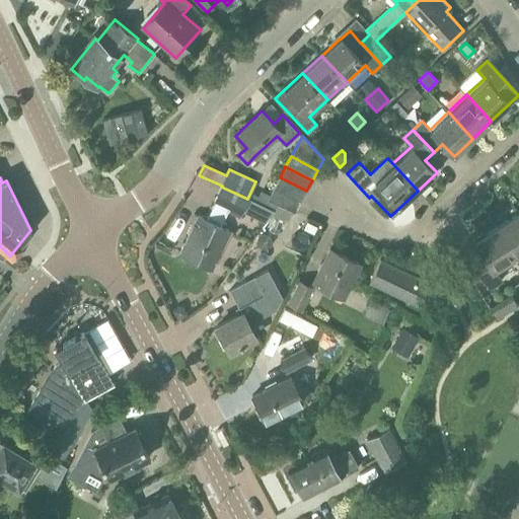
[(301,202),(306,191),(280,177),(274,188),(301,202)]
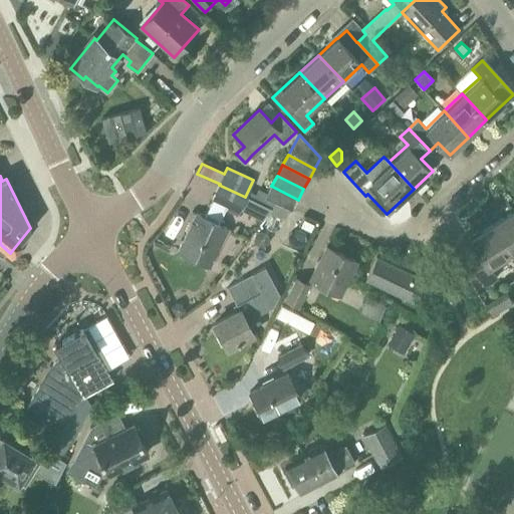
[(219,185),(211,201),(214,203),(226,209),(237,214),(245,197),(219,185)]
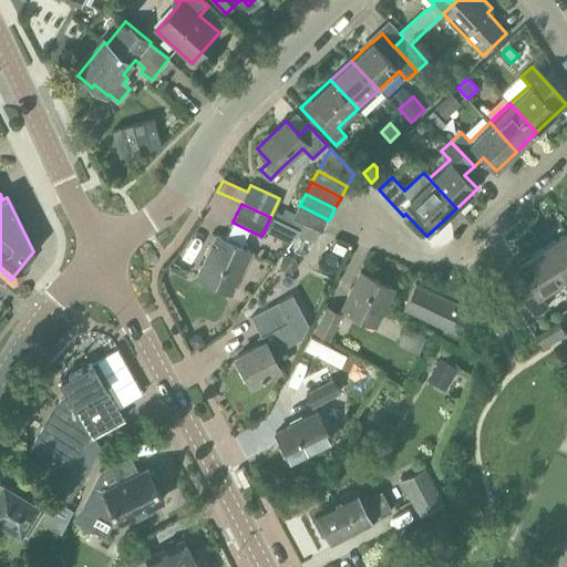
[(323,232),(329,220),(299,205),(292,218),(323,232)]
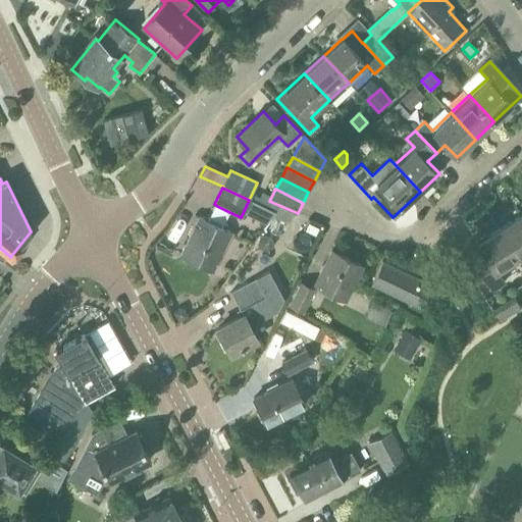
[(217,206),(211,216),(216,219),(224,222),(229,212),(217,206)]
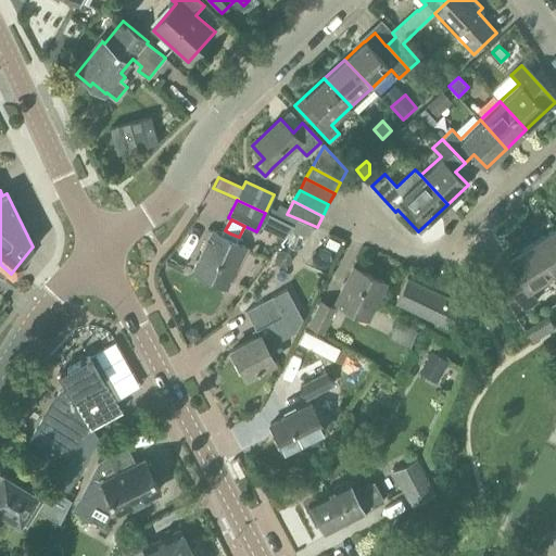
[(531,242),(553,275),(555,273),(555,230),(554,228),(531,242)]
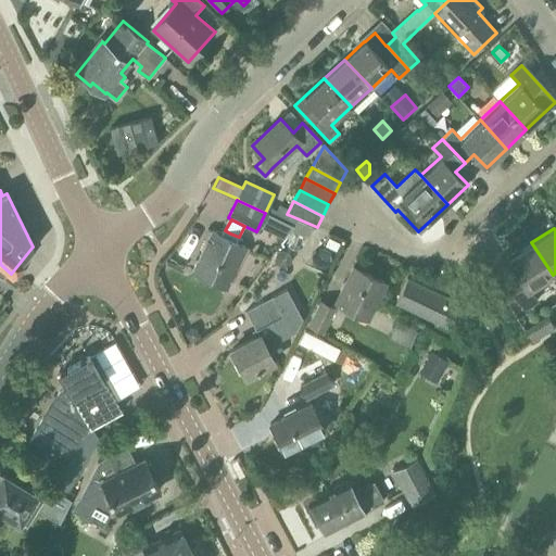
[(212,231),(193,272),(228,289),(248,248),(237,242),(239,237),(230,234),(225,230),(223,236),(212,231)]
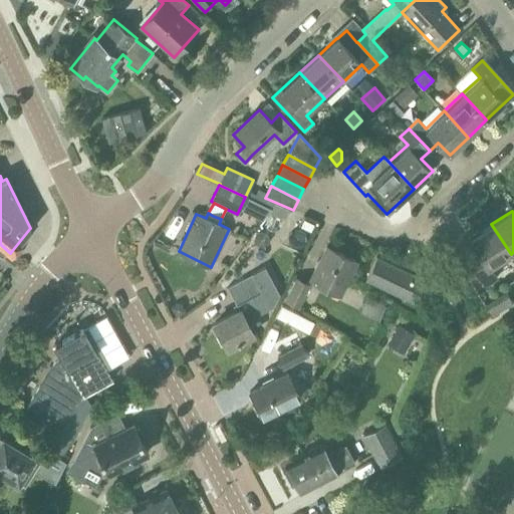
[(499,283),(496,278),(490,268),(511,254),(491,224),(470,238),(480,253),(469,259),(489,289),(499,283)]
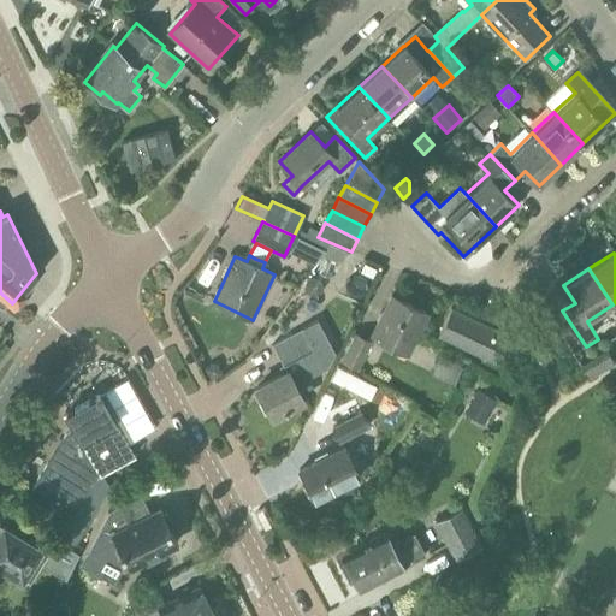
[(304,283),(304,289),(308,294),(318,295),(323,291),(324,285),(319,280),(311,279),(304,283)]
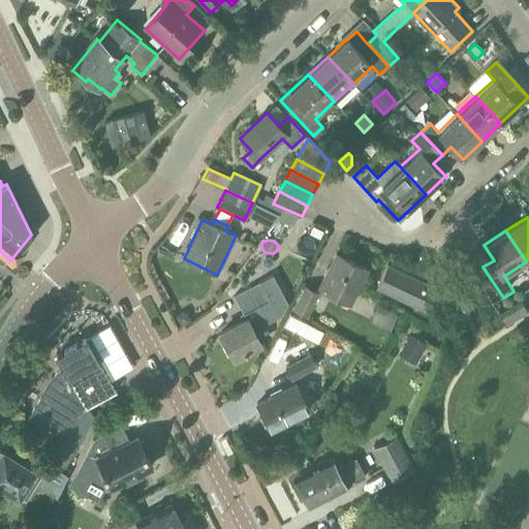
[(368,270),(337,253),(319,288),(336,297),(339,291),(352,299),(368,270)]
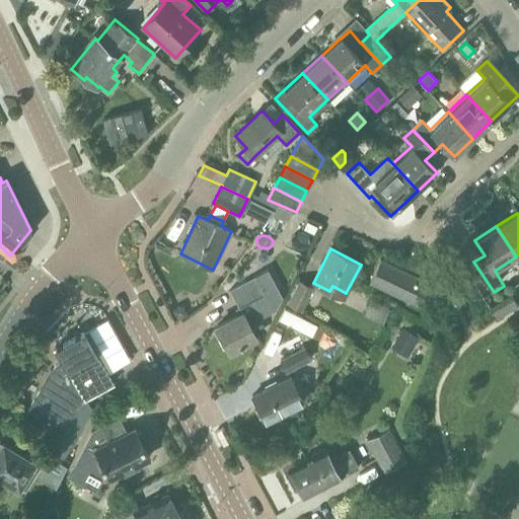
[(419,308),(420,305),(430,284),(380,261),(370,281),(408,299),(406,302),(419,308)]
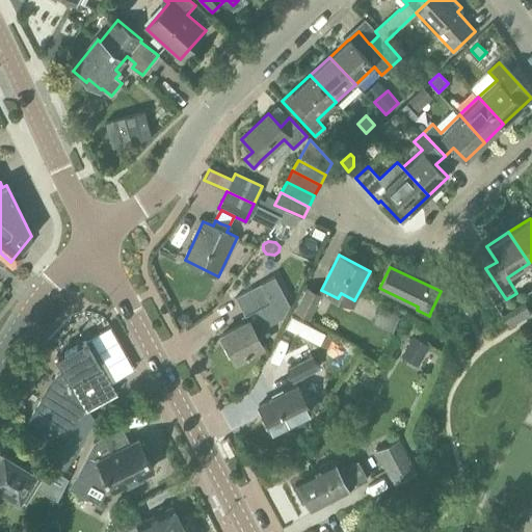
[(248,320),(221,335),(236,360),(263,345),(257,336),(269,328),(267,325),(283,317),(278,310),(289,303),(274,276),(262,283),(236,297),(248,320)]
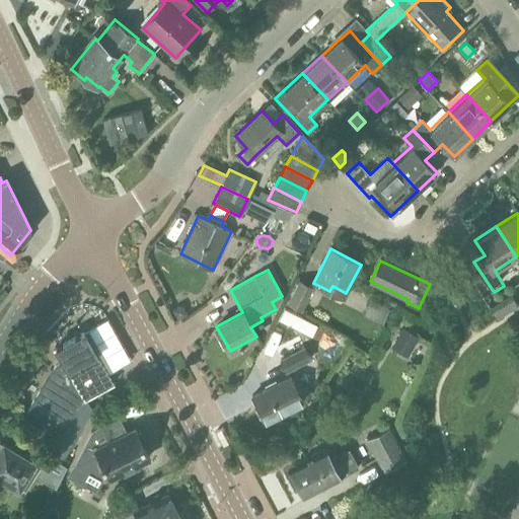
[(312,287),(300,281),(289,302),(302,308),(312,287)]
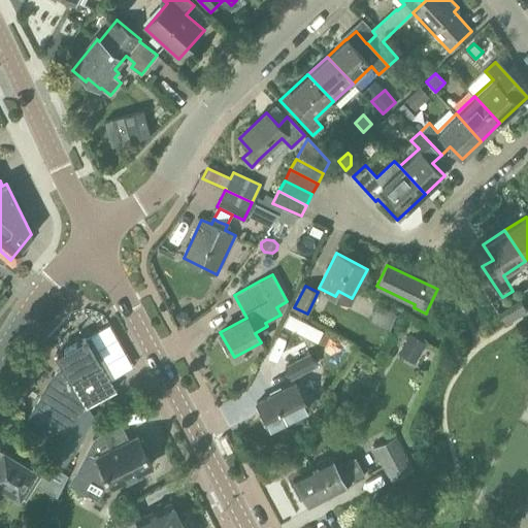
[(399,314),(378,304),(370,321),(391,330),(399,314)]
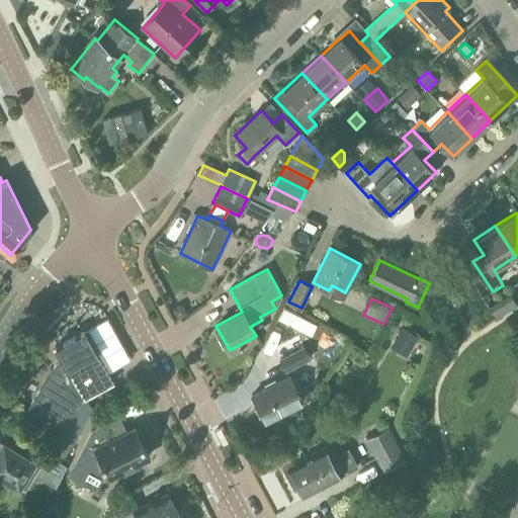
[(419,337),(403,327),(392,347),(407,356),(419,337)]
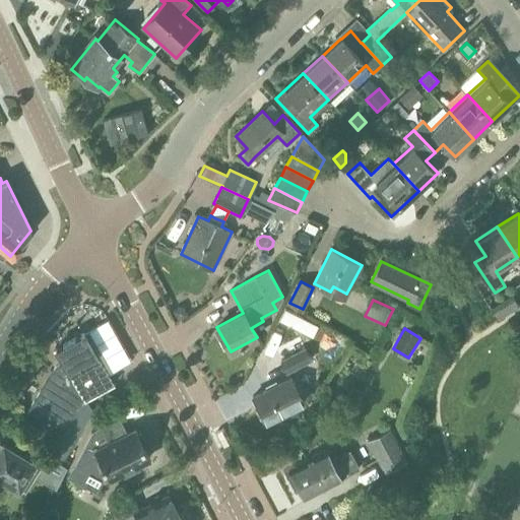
[(51,374),(27,411),(36,416),(61,433),(50,450),(46,456),(60,465),(89,417),(94,414),(86,399),(113,384),(101,363),(105,360),(99,350),(94,352),(83,332),(56,348),(63,363),(55,367),(51,374)]
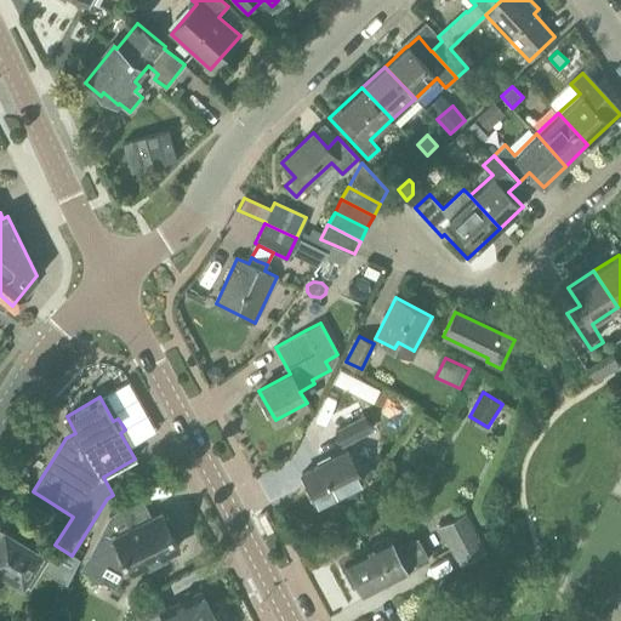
[(363,416),(335,431),(342,445),(370,431),(363,416)]
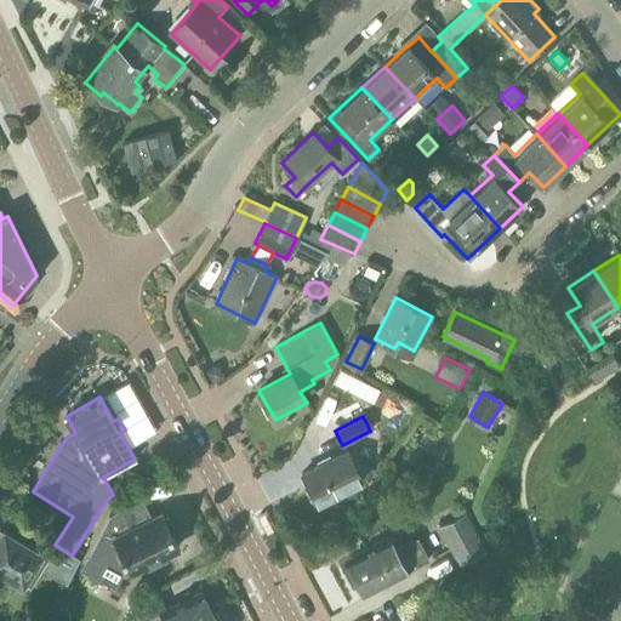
[(346,451),(301,474),(318,505),(363,482),(357,469),(364,466),(357,453),(349,457),(346,451)]
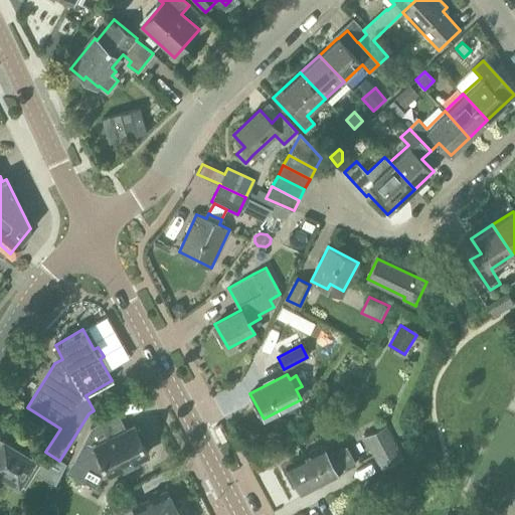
[(103,421),(91,428),(72,462),(87,469),(89,466),(103,473),(106,471),(108,475),(121,468),(123,472),(138,465),(136,460),(148,454),(142,442),(145,441),(139,428),(136,431),(134,426),(111,438),(103,421)]
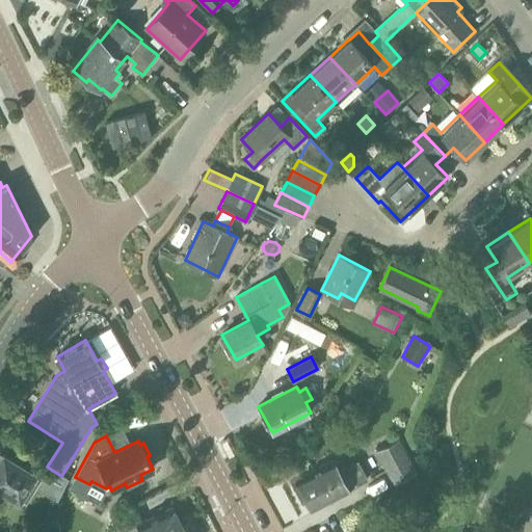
[(399,439),(376,451),(393,482),(416,471),(399,439)]
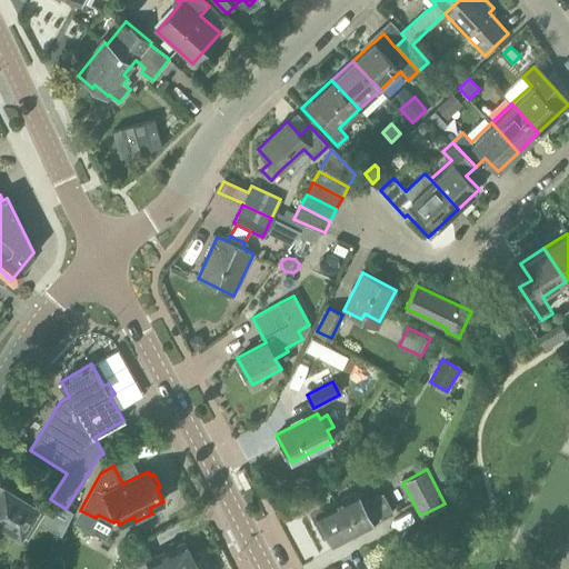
[(37,507),(2,486),(0,489),(0,522),(20,536),(37,507)]
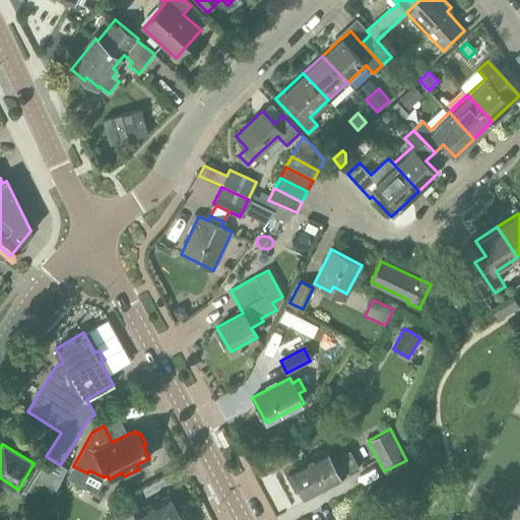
[(326,449),(289,469),(297,483),(296,486),(299,493),(302,494),(304,498),(340,477),(358,467),(348,451),(331,460),(326,449)]
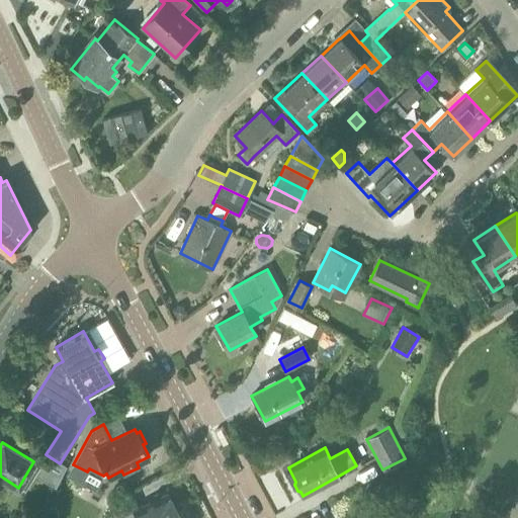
[(42,452),(30,472),(52,486),(62,464),(60,463),(46,454),(42,452)]
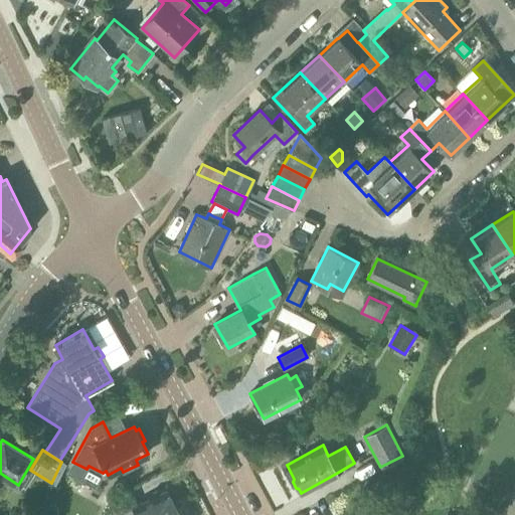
[(137,504),(129,490),(120,495),(112,508),(116,514),(153,514),(174,504),(166,489),(137,504)]
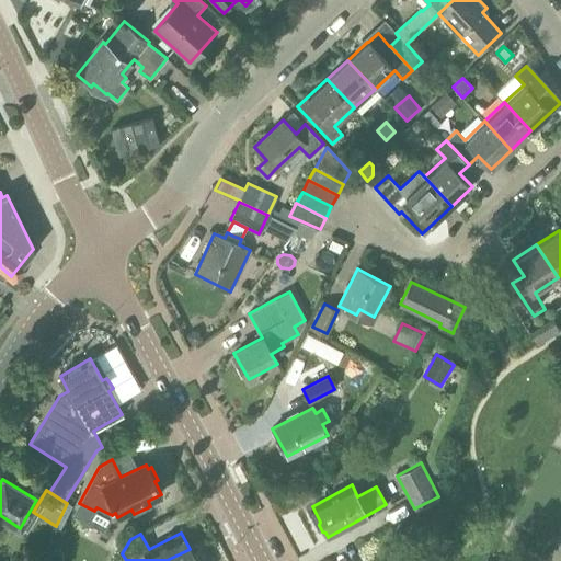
[(167,560),(195,560),(190,549),(167,560)]
